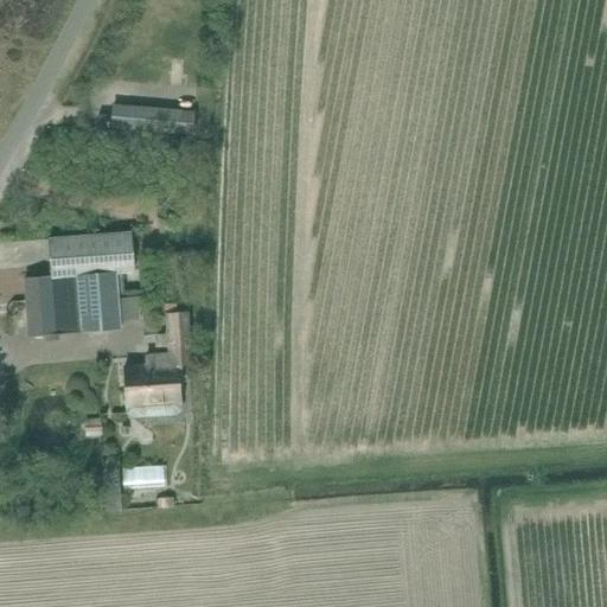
[(112,104),(109,128),(195,135),(197,113),(112,104)]
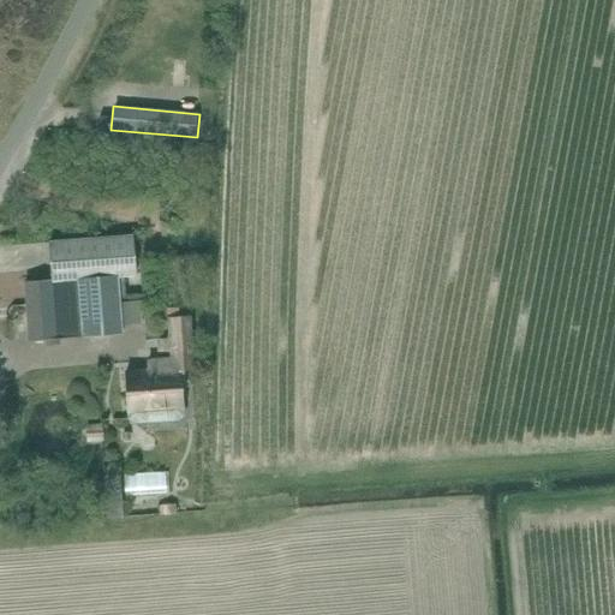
[(54,280),(25,282),(30,341),(123,334),(118,278),(136,275),(132,234),(52,242),(54,280)]
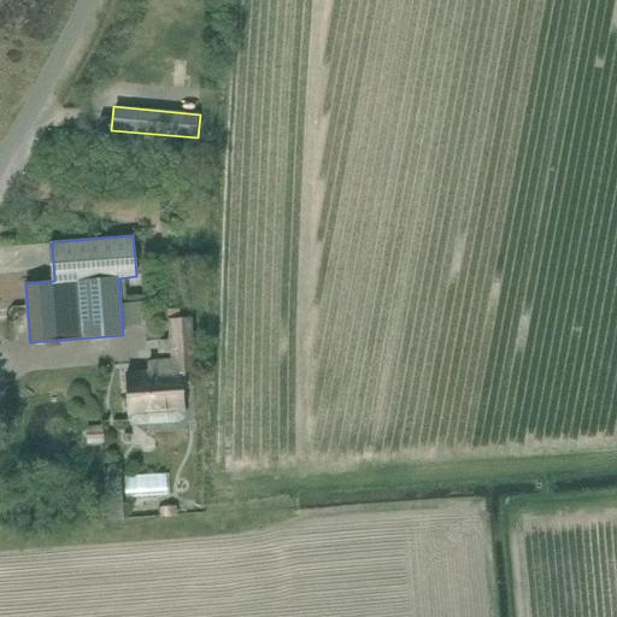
[(180,309),(164,310),(165,319),(171,318),(174,362),(193,360),(191,318),(180,318),(180,309)]
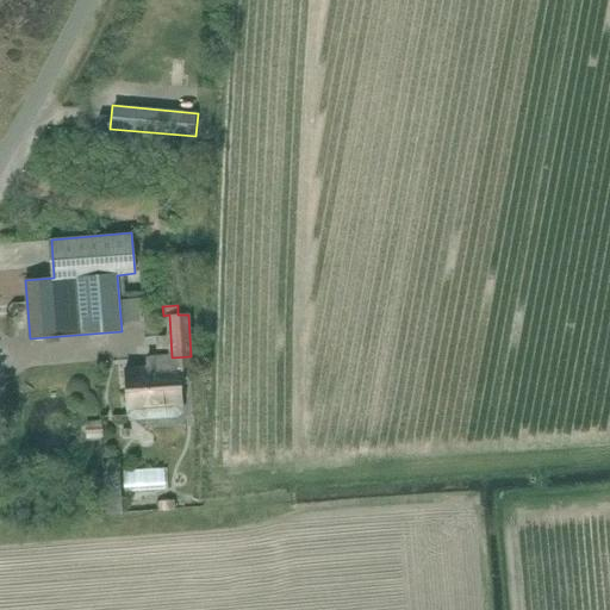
[(156,368),(125,371),(128,406),(145,405),(147,418),(170,417),(169,404),(182,403),(180,381),(192,380),(191,356),(172,358),(156,359),(156,368)]
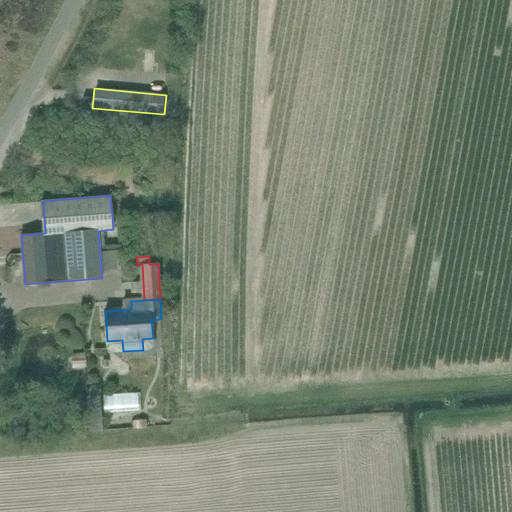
[(72,368),(86,367),(85,352),(71,353),(72,368)]
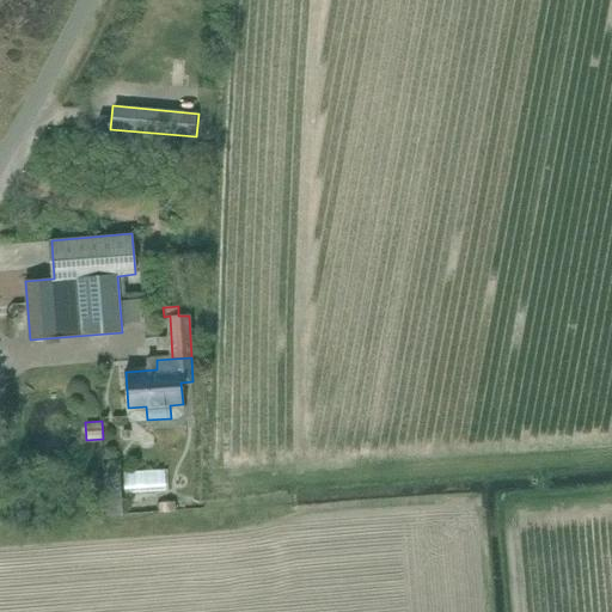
[(173,502),(159,502),(159,513),(175,512),(173,502)]
